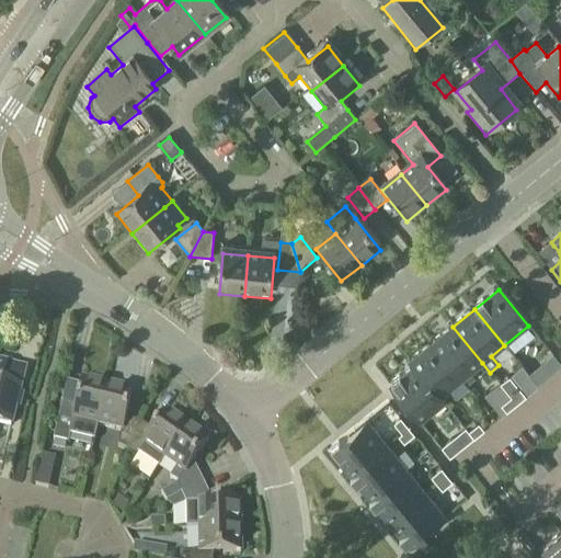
[(453,327),(432,344),(461,380),(464,378),(468,385),(474,379),(470,374),(482,363),(453,327)]
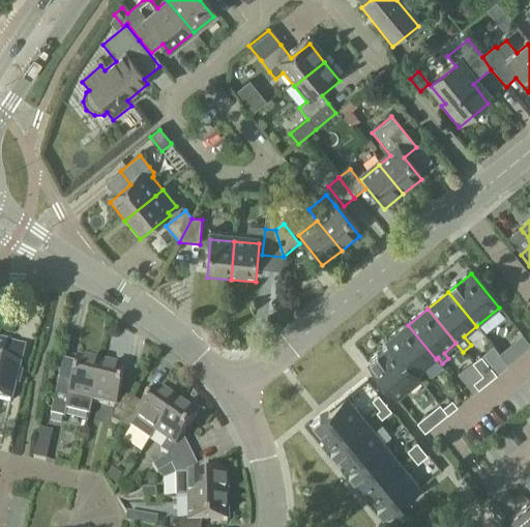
[(436,359),(408,325),(386,342),(390,347),(391,346),(415,376),(416,376),(436,359)]
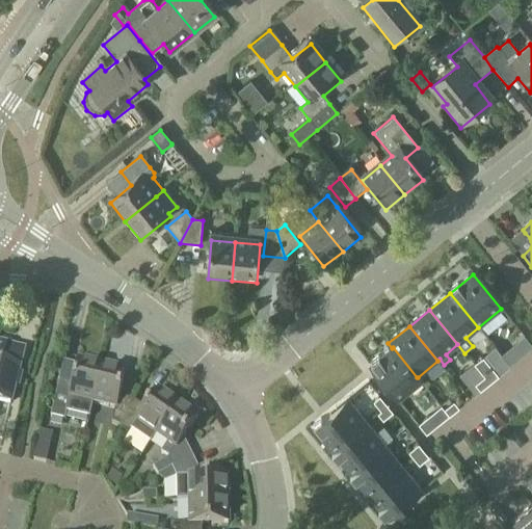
[(531,349),(531,347),(525,338),(516,344),(525,355),(531,349)]
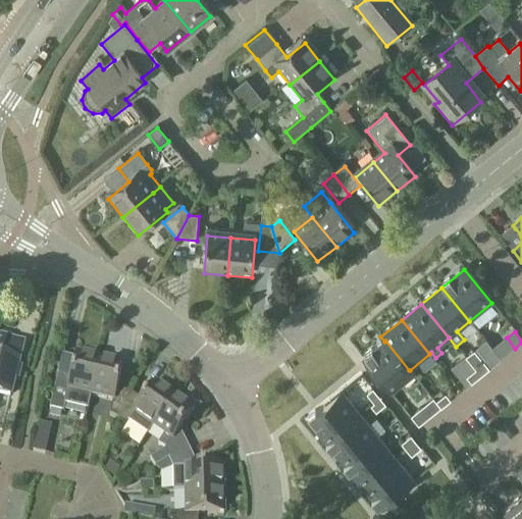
[(414,374),(410,370),(409,370),(385,341),(384,342),(363,359),(390,394),(414,374)]
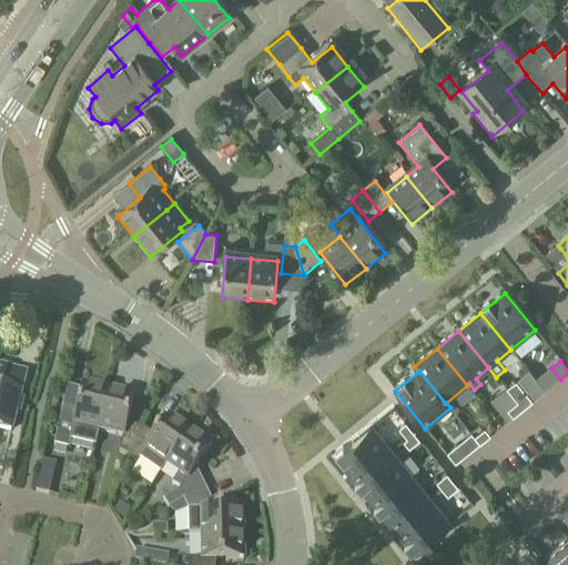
[(0,374),(0,434),(9,436),(22,380),(0,374)]
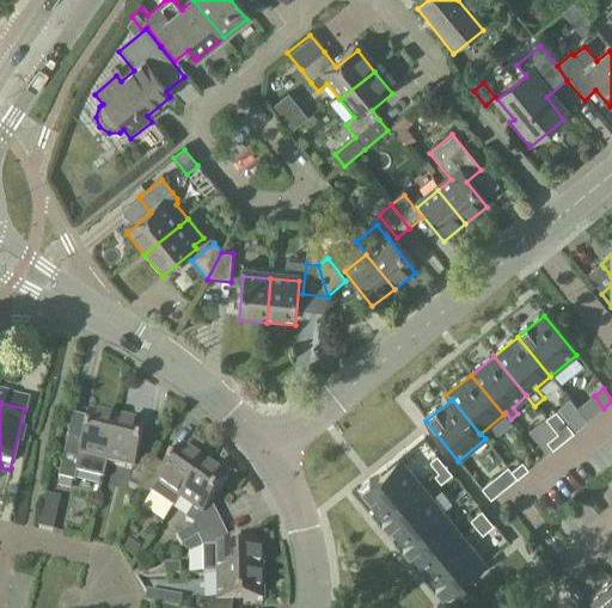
[(574,434),(556,411),(545,419),(557,434),(563,442),(574,434)]
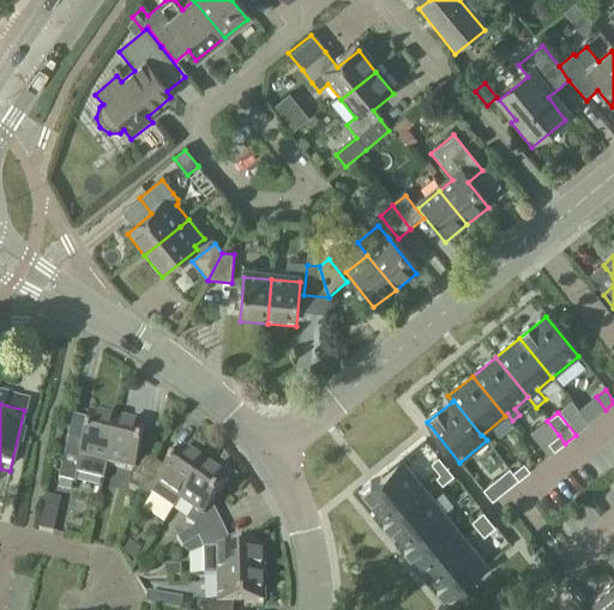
[(60,475),(56,487),(73,491),(76,482),(100,488),(104,470),(115,427),(89,420),(80,450),(66,446),(60,475)]
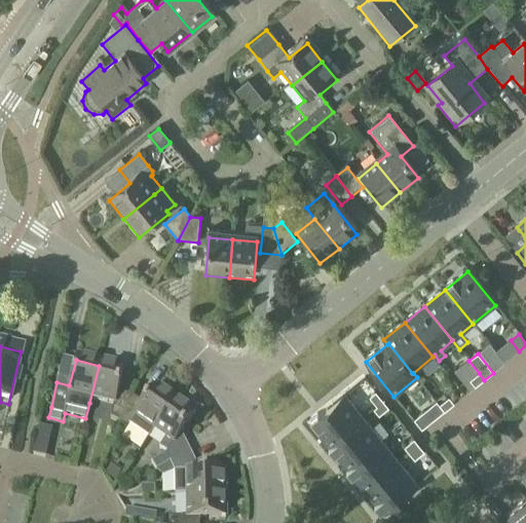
[(118,427),(129,402),(115,398),(122,372),(99,366),(89,403),(113,409),(109,423),(118,427)]
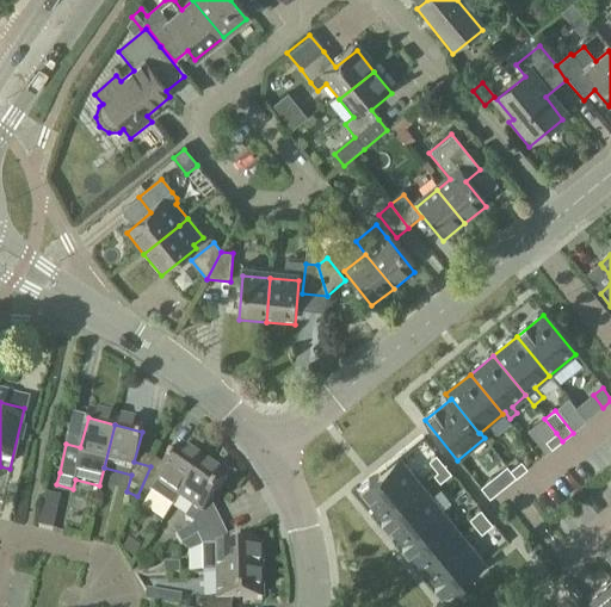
[(551,450),(562,441),(556,433),(545,443),(551,450)]
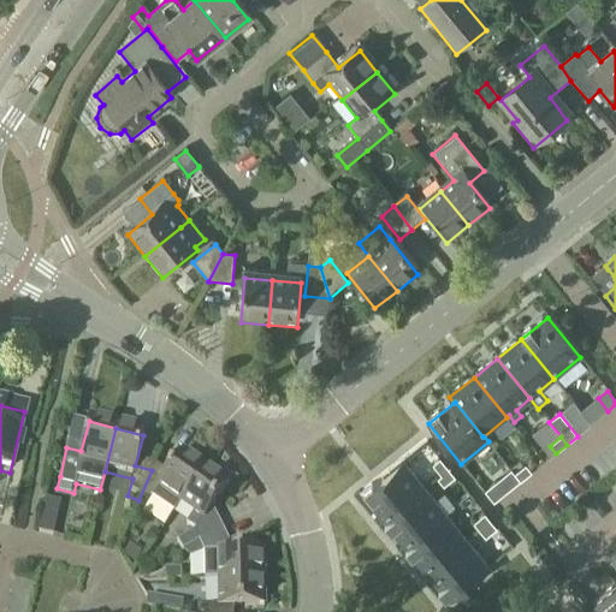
[(178,510),(203,473),(181,457),(166,479),(153,470),(152,470),(138,500),(149,505),(171,521),(178,510)]
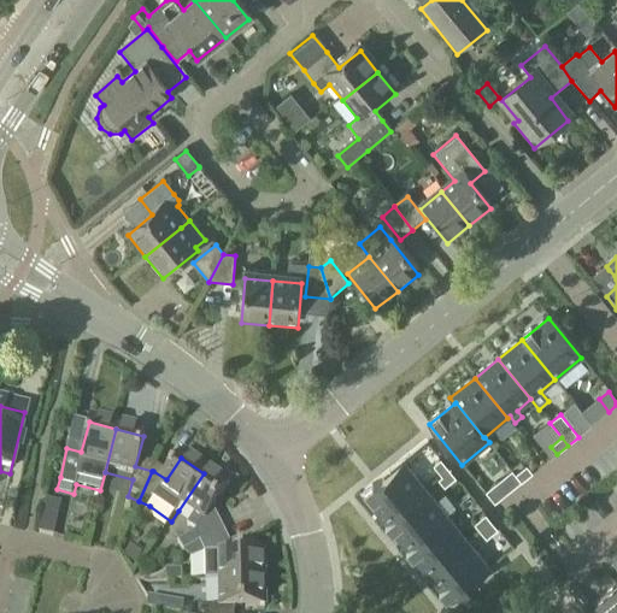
[(450,471),(440,460),(433,466),(441,477),(450,471)]
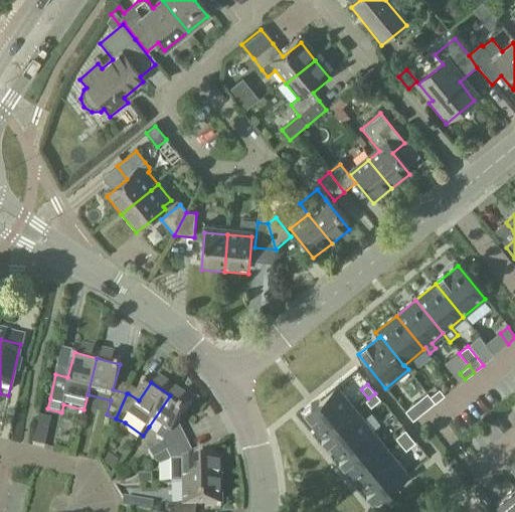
[(322,438),(355,410),(337,387),(303,414),(322,438)]
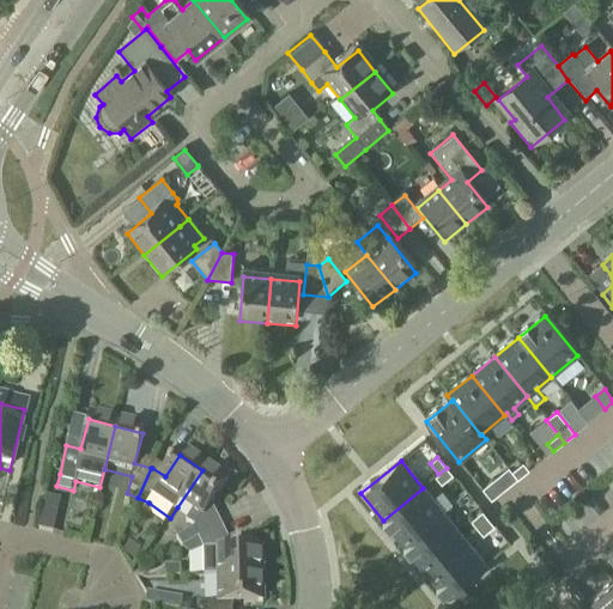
[(529,472),(522,463),(511,473),(517,480),(529,472)]
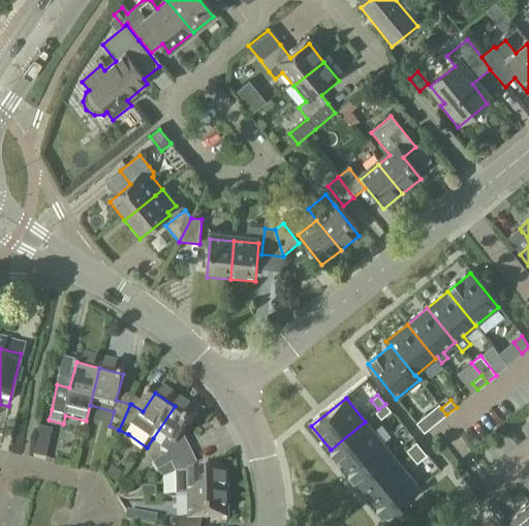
[(380,419),(391,411),(385,404),(378,409),(375,412),(380,419)]
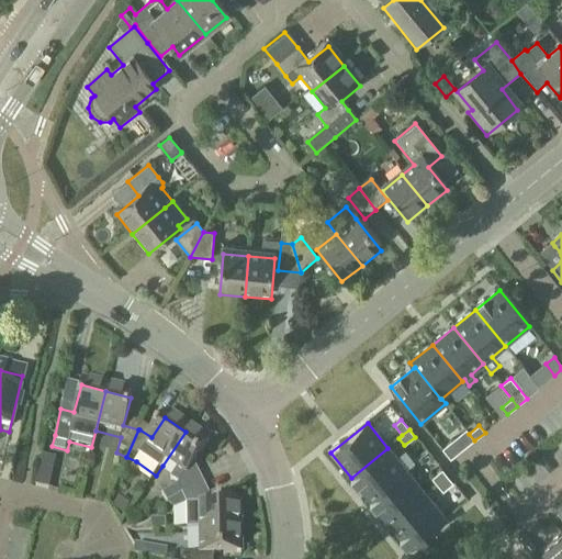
[(186,432),(163,466),(176,474),(169,485),(176,490),(176,491),(180,501),(202,489),(192,468),(206,446),(186,432)]
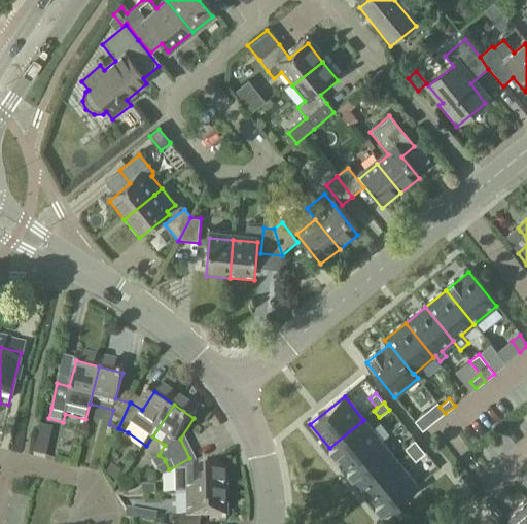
[(431,424),(424,414),(414,422),(422,431),(431,424)]
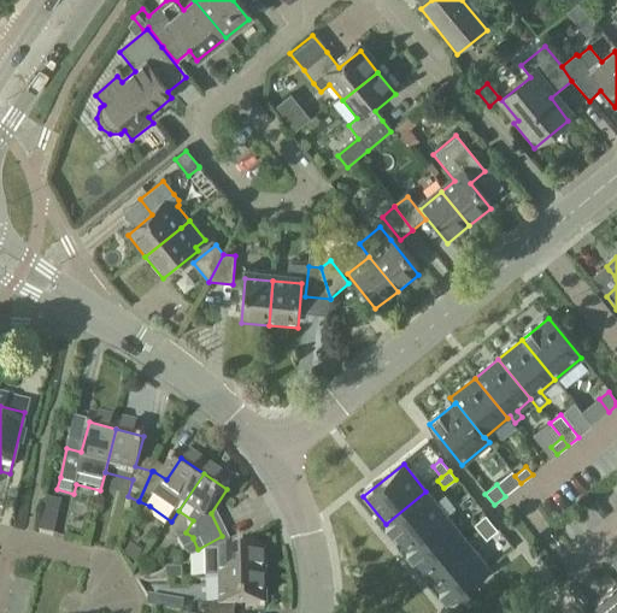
[(407,548),(446,517),(425,491),(386,524),(407,548)]
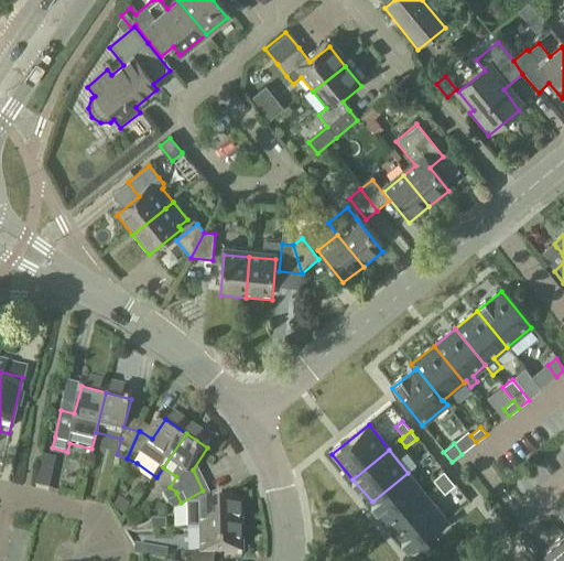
[(438,487),(448,478),(443,472),(433,479),(438,487)]
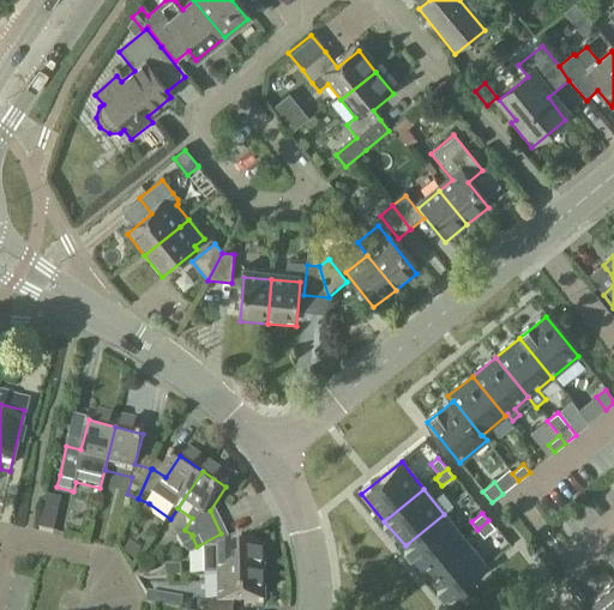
[(426,572),(464,539),(444,514),(405,545),(426,572)]
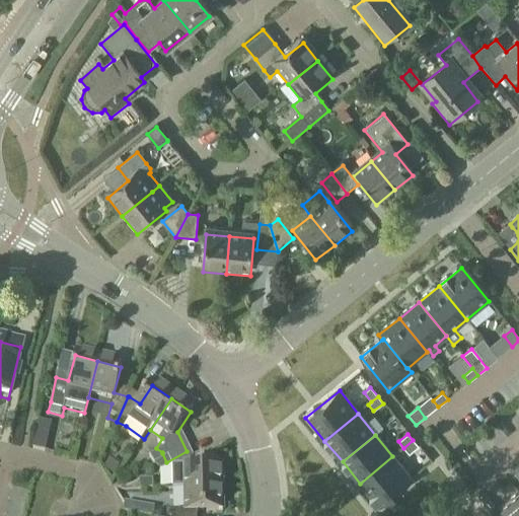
[(409,454),(419,446),(413,440),(403,448),(409,454)]
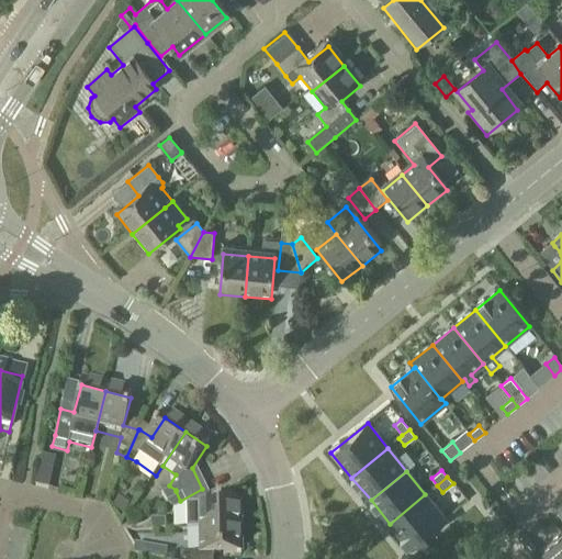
[(199,535),(238,534),(238,507),(212,509),(202,489),(180,501),(184,510),(182,510),(183,535),(199,535)]
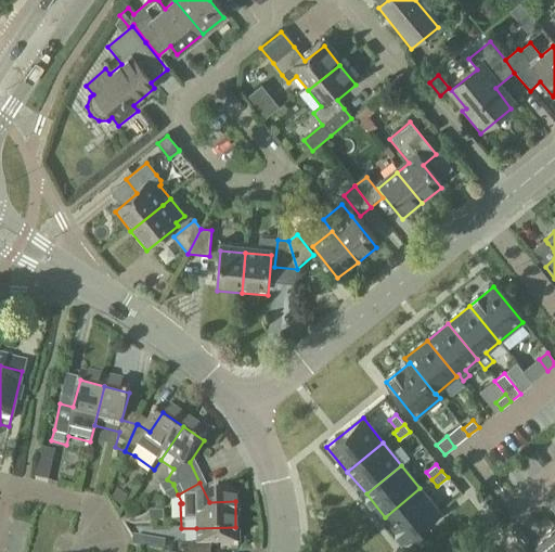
[(168,485),(149,493),(154,506),(173,497),(168,485)]
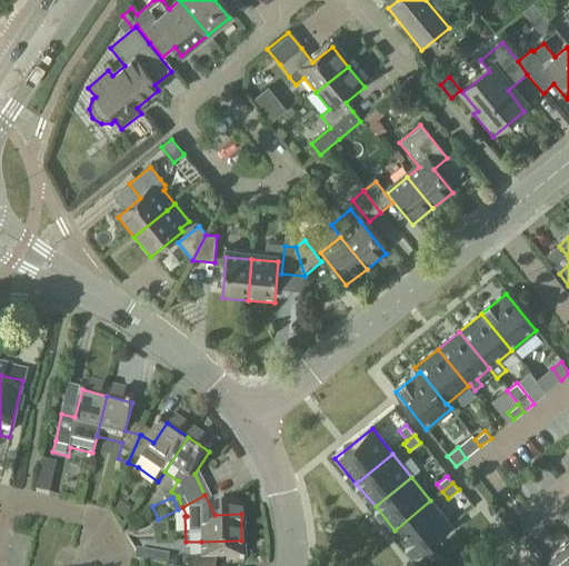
[(416,555),(451,526),(430,500),(395,530),(416,555)]
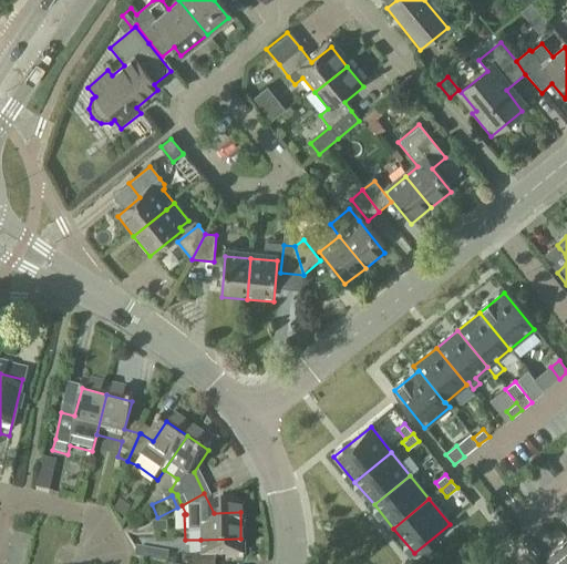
[(165,530),(151,530),(151,540),(165,540),(165,530)]
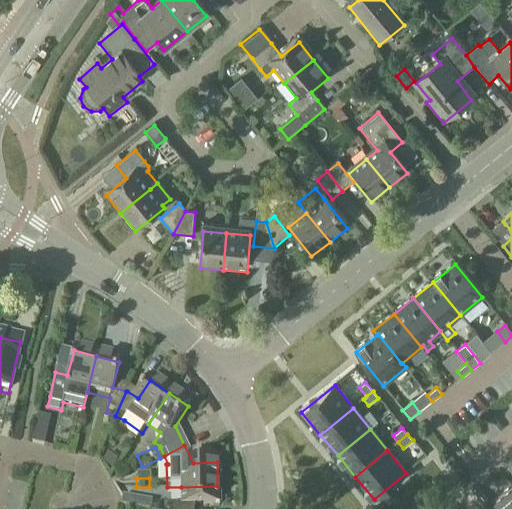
[(218,508),(217,486),(181,487),(181,508),(218,508)]
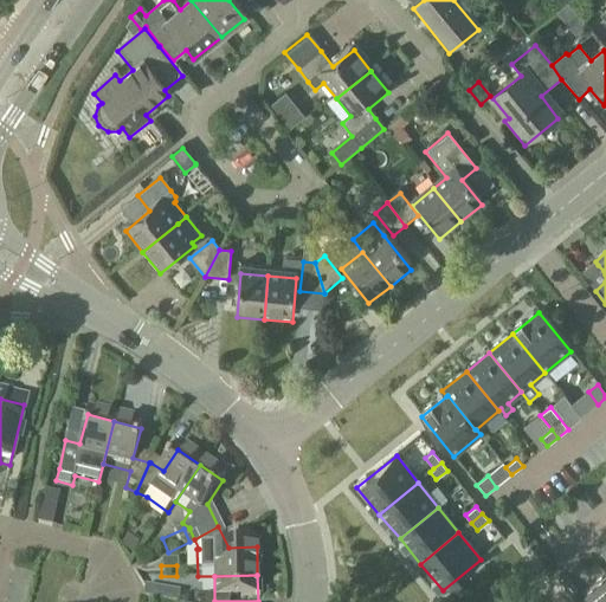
[(605,601),(605,577),(604,575),(582,593),(590,601),(605,601)]
